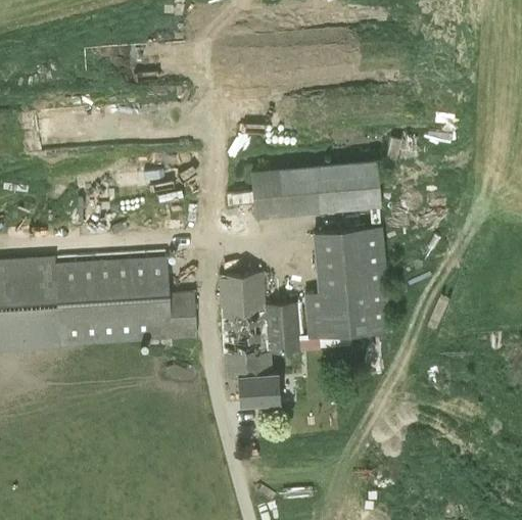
[(255,219),(382,207),(378,161),(251,173),(255,219)]
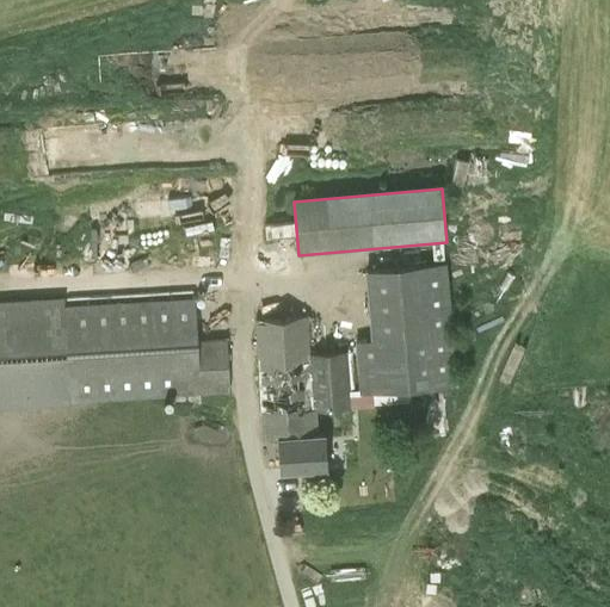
[(134,221),(161,220),(160,208),(134,209),(134,221)]
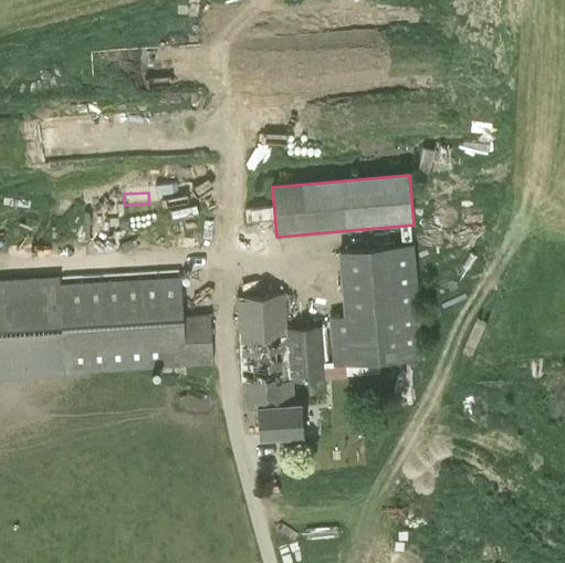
[(415,246),(337,252),(344,316),(328,319),(333,366),(425,358),(415,246)]
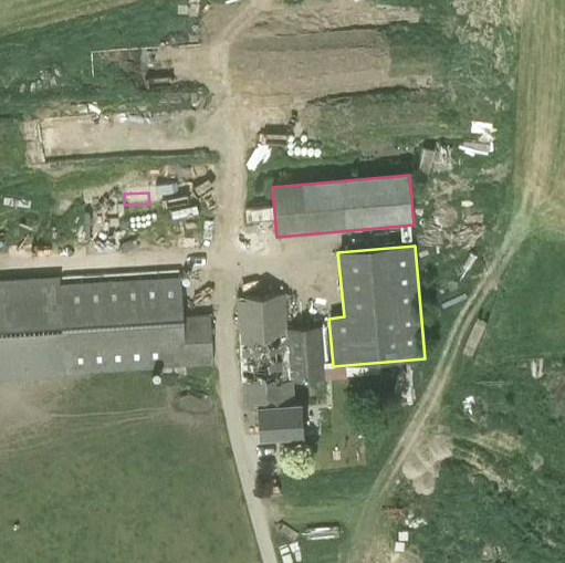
[(180,272),(60,280),(60,278),(0,281),(0,381),(65,377),(65,376),(213,366),(211,316),(184,319),(180,272)]
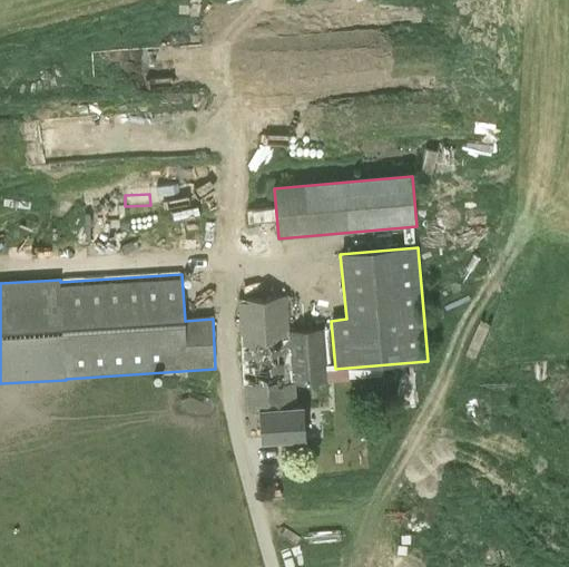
[(303,407),(297,407),(296,385),(329,383),(325,330),(291,332),(288,297),(238,301),(245,413),(260,412),(262,442),(305,439),(303,407)]
